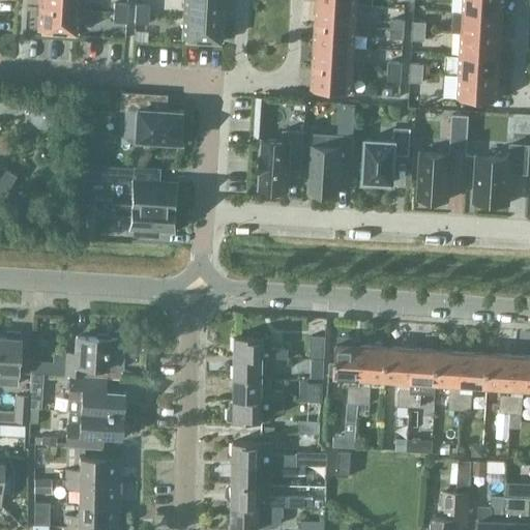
[(38,0),(38,7),(78,10),(79,0),(38,0)]
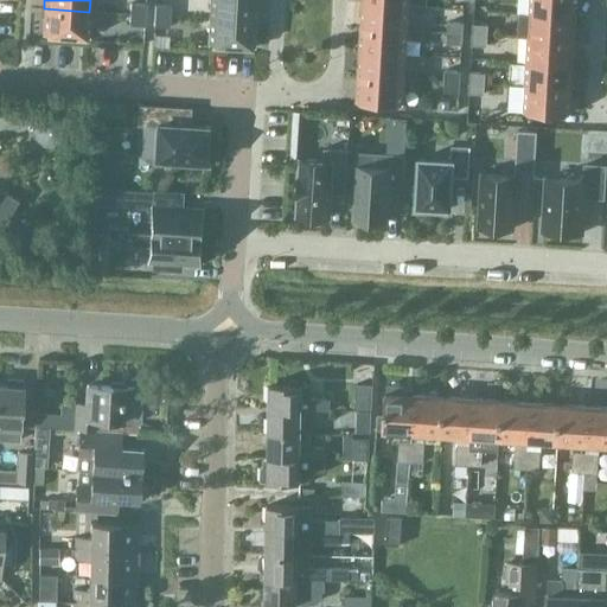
[(210,0),(209,19),(255,21),(255,0),(210,0)]
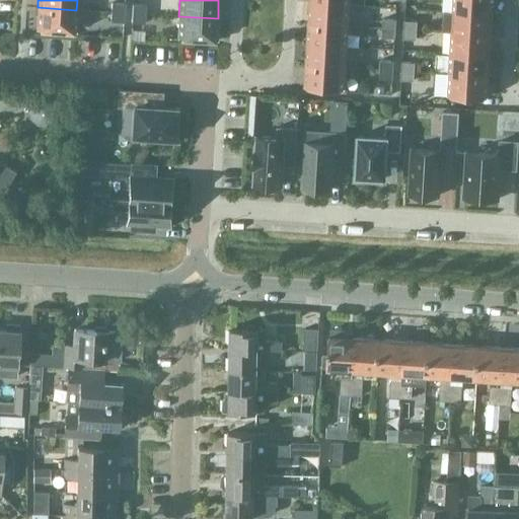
[(453,0),(453,11),(492,14),(492,0),(453,0)]
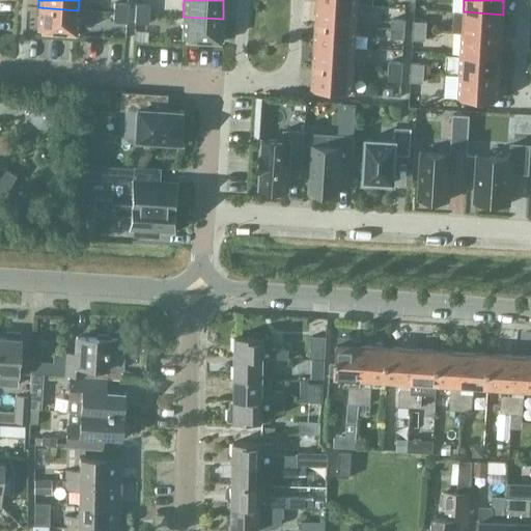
[(113,3),(113,11),(127,12),(128,3),(113,3)]
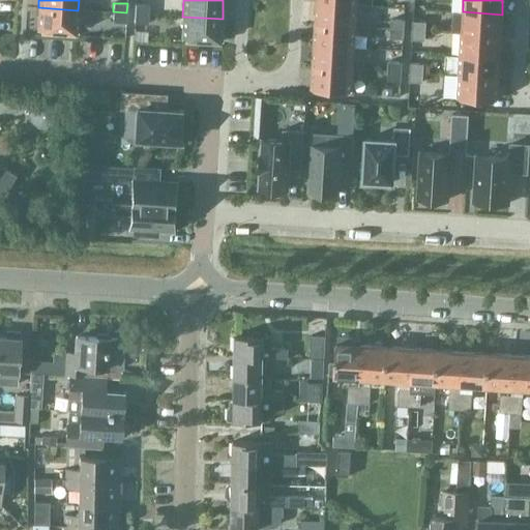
[(317,3),(315,24),(355,27),(356,5),(317,3)]
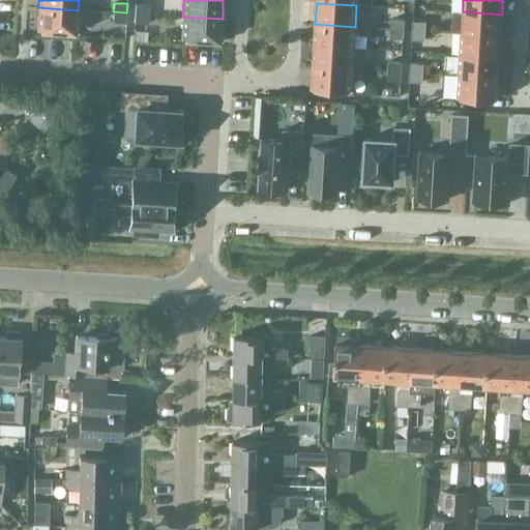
[(134,13),(148,15),(149,5),(135,4),(134,13)]
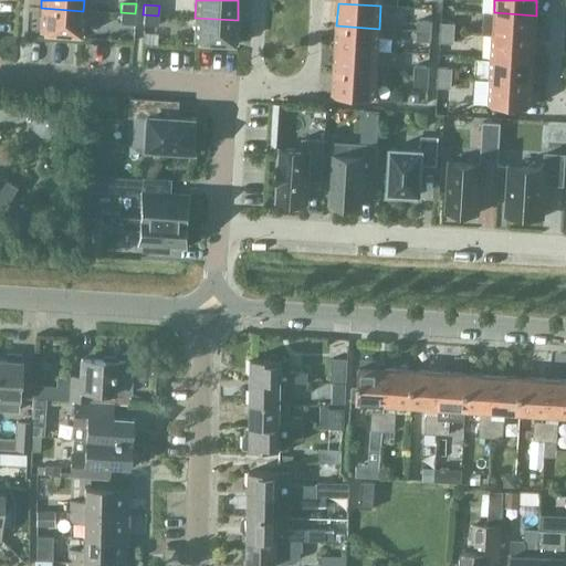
[(83,11),(41,8),(40,32),(82,34),(83,11)]
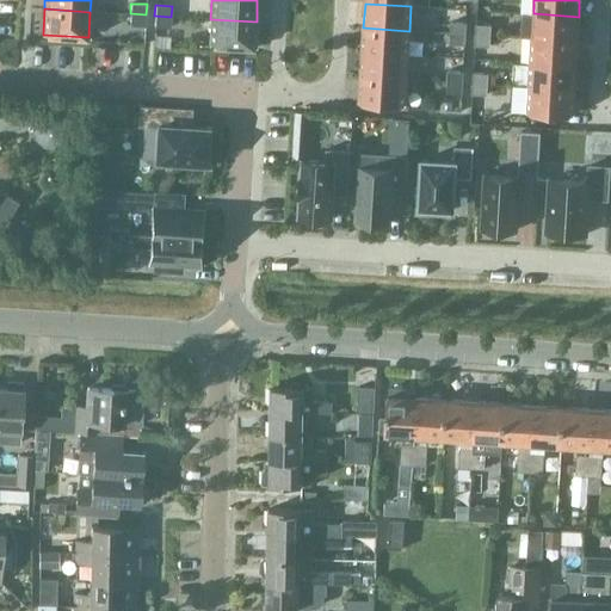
[(146,14),(130,13),(129,24),(146,25),(146,14)]
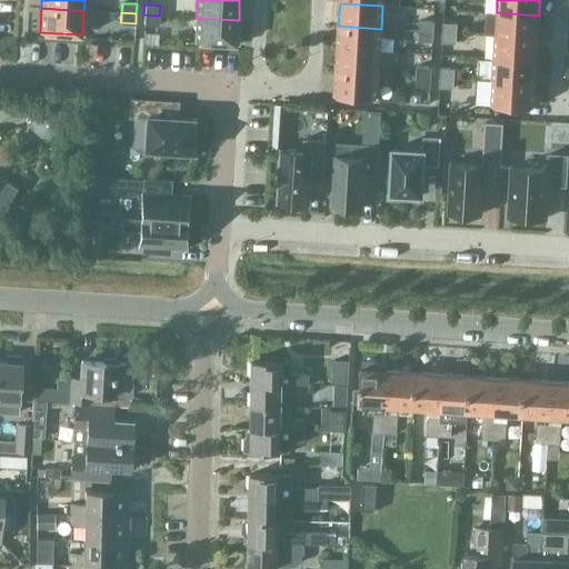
[(497,12),(496,36),(537,38),(539,16),(497,12)]
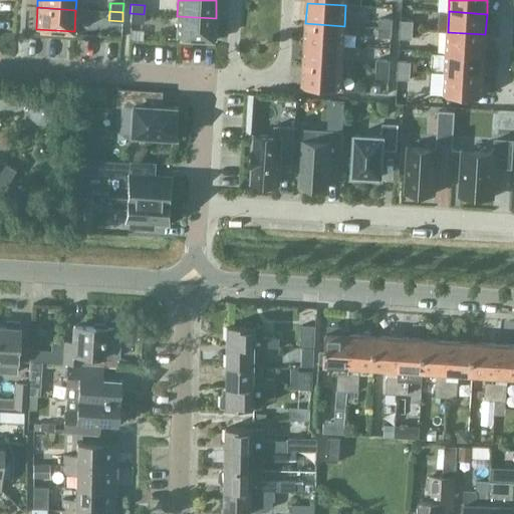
[(144,23),(144,14),(130,13),(130,22),(144,23)]
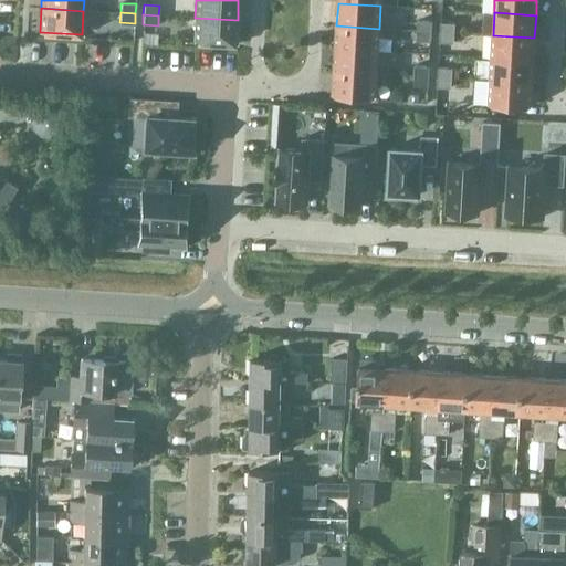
[(238,20),(195,18),(194,41),(236,43),(238,20)]
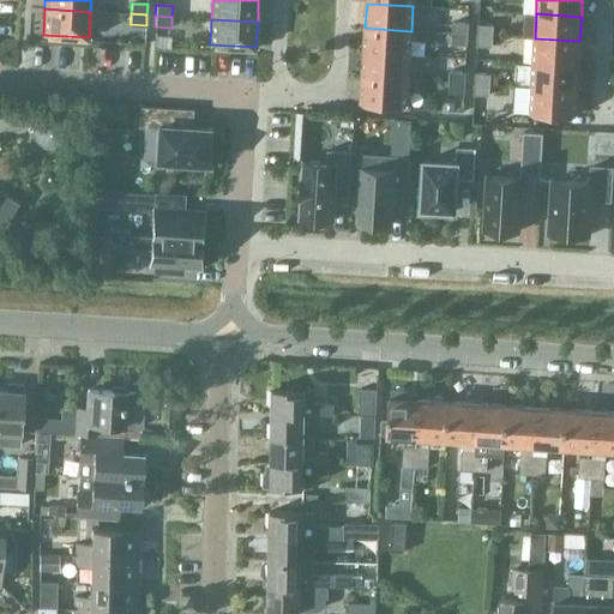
[(452,23),(452,32),(468,34),(468,23),(452,23)]
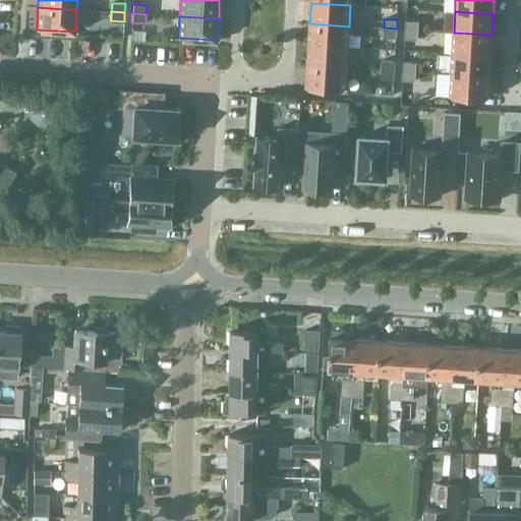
[(405,20),(405,30),(418,31),(418,21),(405,20)]
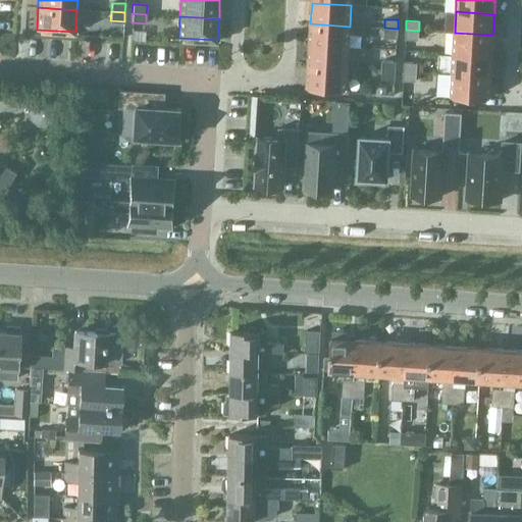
[(310,23),(309,45),(348,47),(350,27),(310,23)]
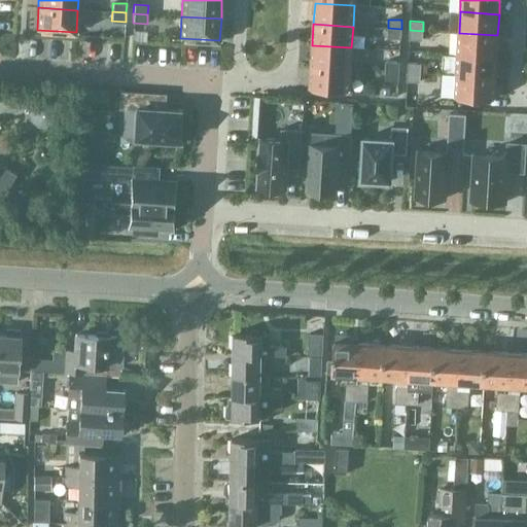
[(373,36),(381,36),(381,28),(373,28),(373,36)]
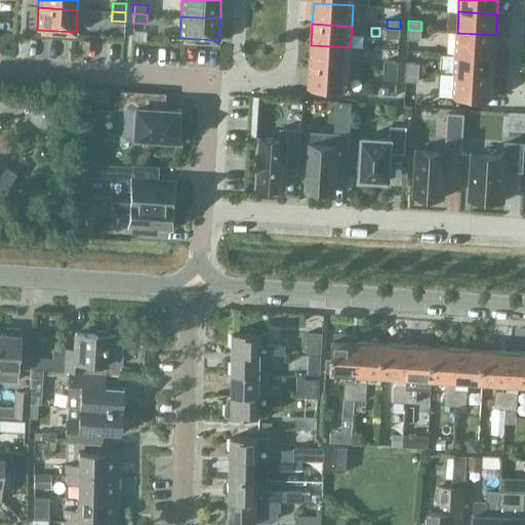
[(400,29),(387,28),(386,37),(399,38),(400,29)]
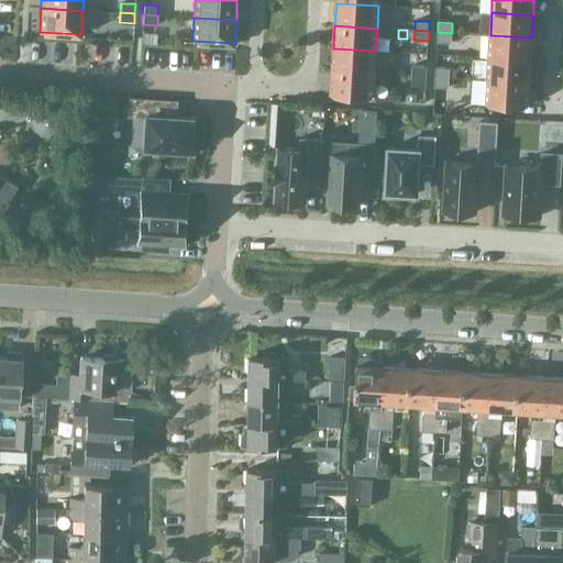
[(452,33),(438,32),(437,42),(451,42),(452,33)]
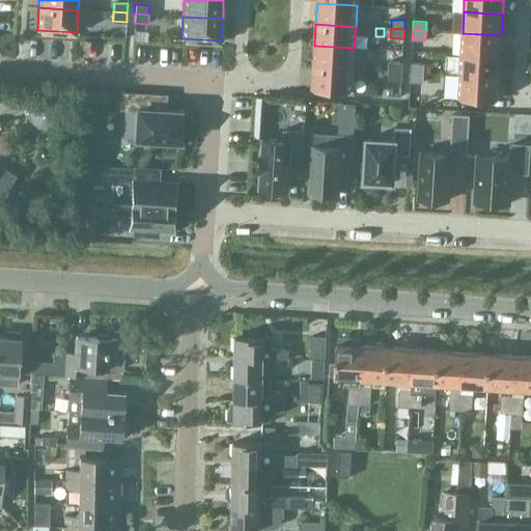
[(463,33),(462,55),(500,57),(501,35),(463,33)]
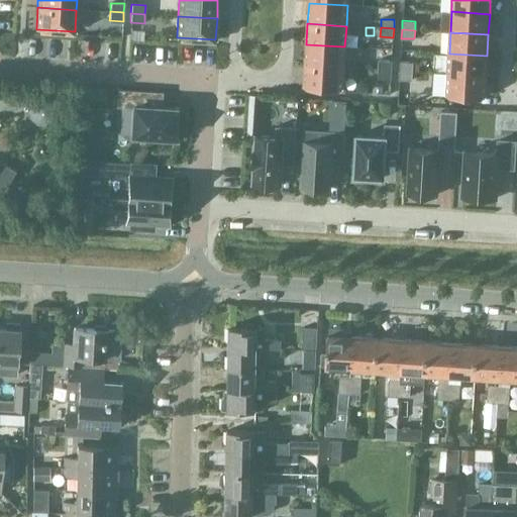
[(306,44),(305,65),(343,67),(344,46),(306,44)]
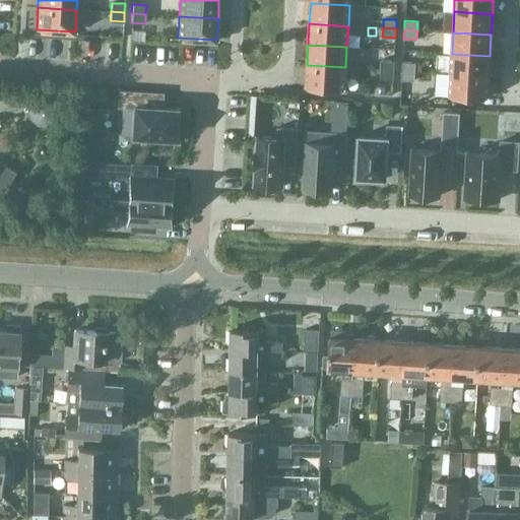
[(452,54),(450,74),(489,76),(490,56),(452,54)]
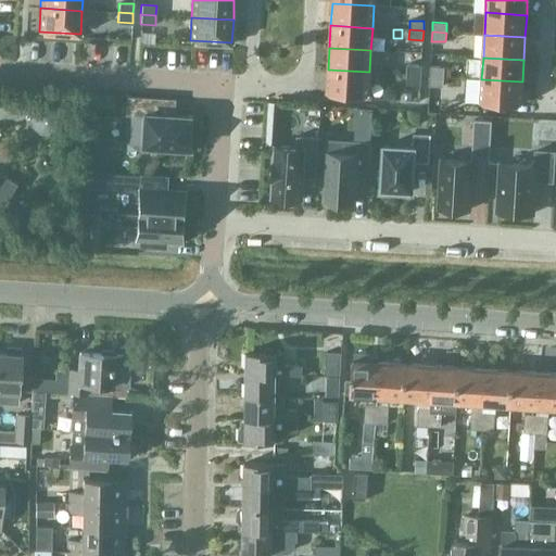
[(407,64),(407,74),(421,75),(421,65),(407,64)]
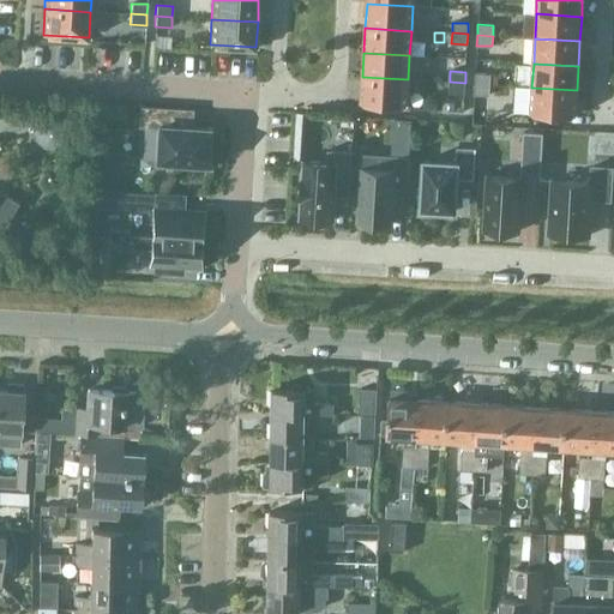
[(475,73),(474,84),(489,85),(491,74),(475,73)]
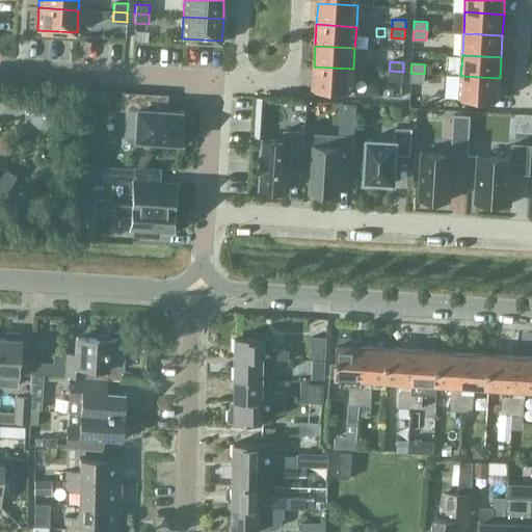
[(353,69),(314,67),(313,88),(352,90),(353,69)]
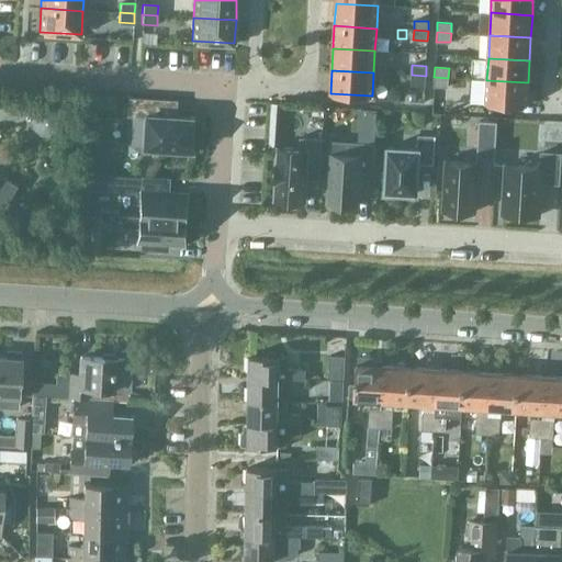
[(426,76),(412,75),(411,85),(425,86),(426,76)]
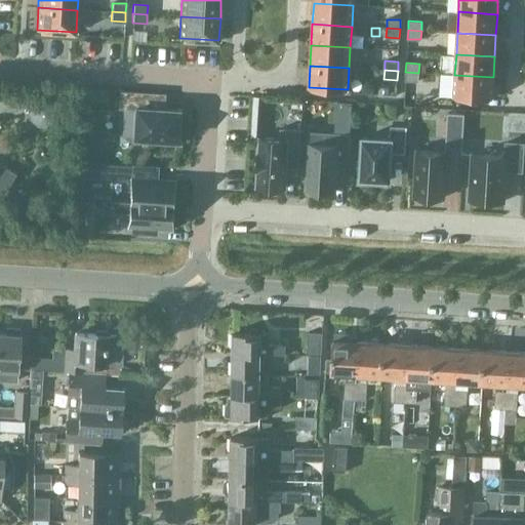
[(418,73),(405,72),(405,81),(418,81),(418,73)]
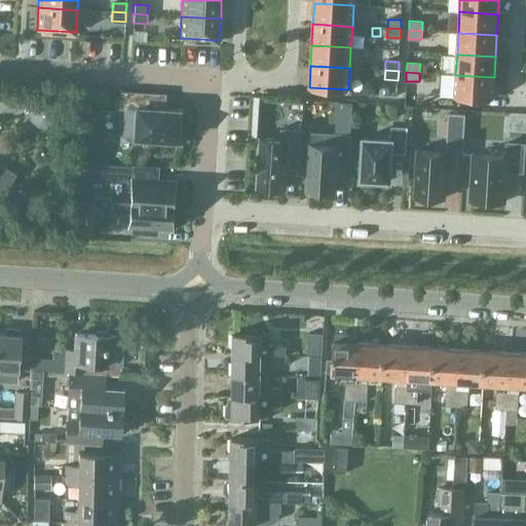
[(494,77),(455,75),(454,97),(493,99),(494,77)]
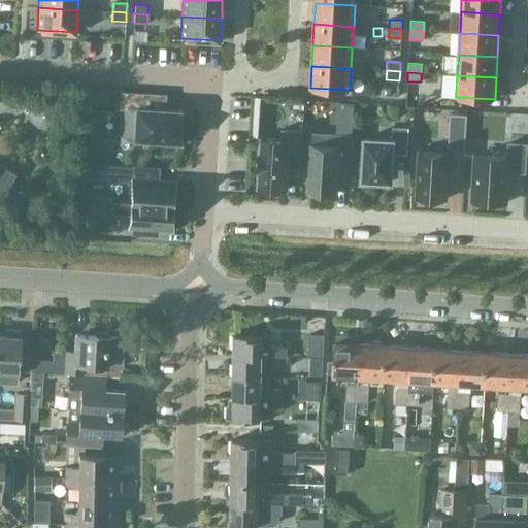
[(391,87),(381,87),(381,95),(390,96),(391,87)]
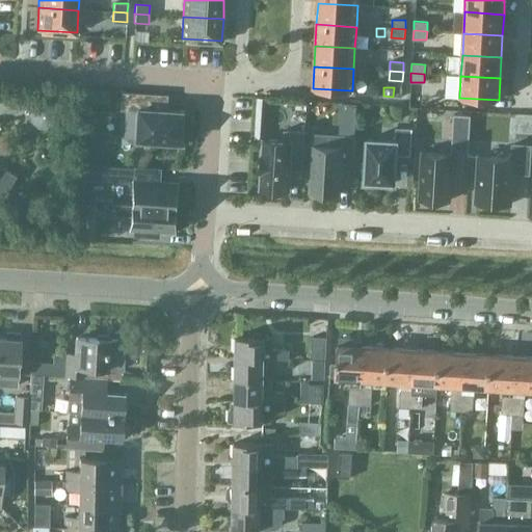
[(159,95),(122,92),(121,109),(136,110),(134,138),(184,141),(185,125),(183,125),(184,111),(158,109),(159,95)]
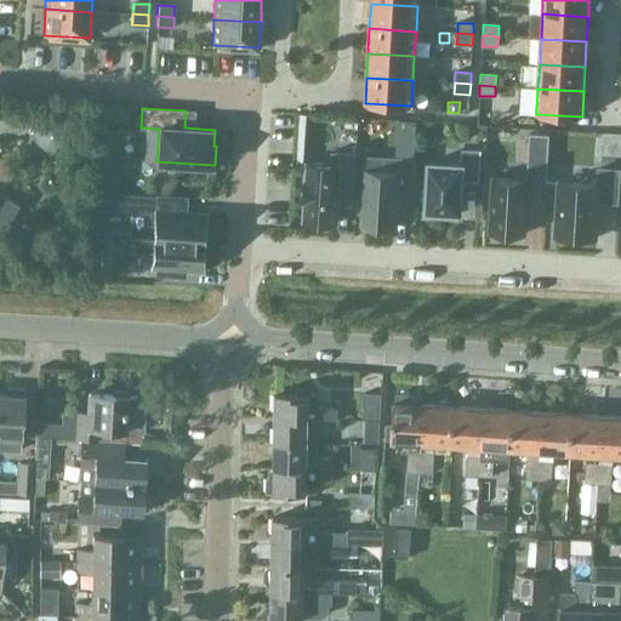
[(300,114),(298,130),(308,130),(309,114),(300,114)]
